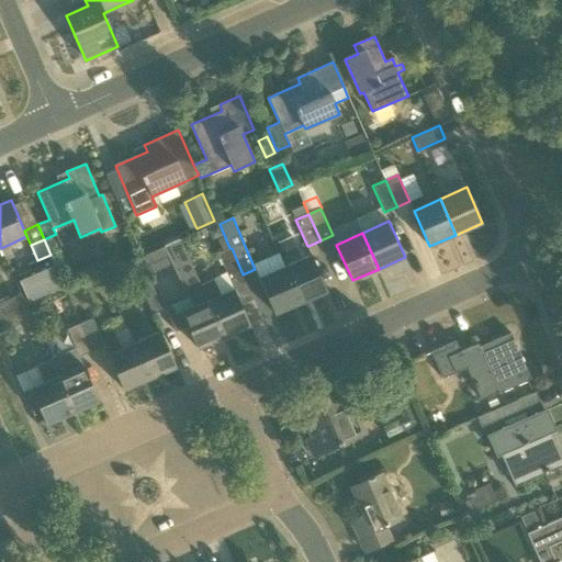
[(195,306),(182,312),(188,326),(198,348),(224,337),(201,284),(180,239),(165,246),(187,296),(190,294),(195,306)]
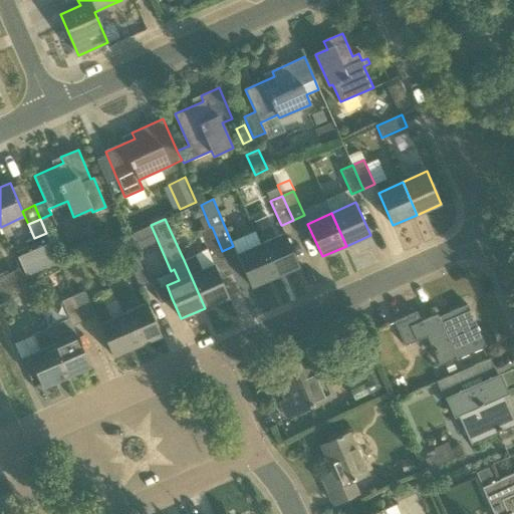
[(211,256),(222,251),(212,227),(210,227),(203,231),(202,231),(199,232),(200,234),(207,250),(208,249),(211,256)]
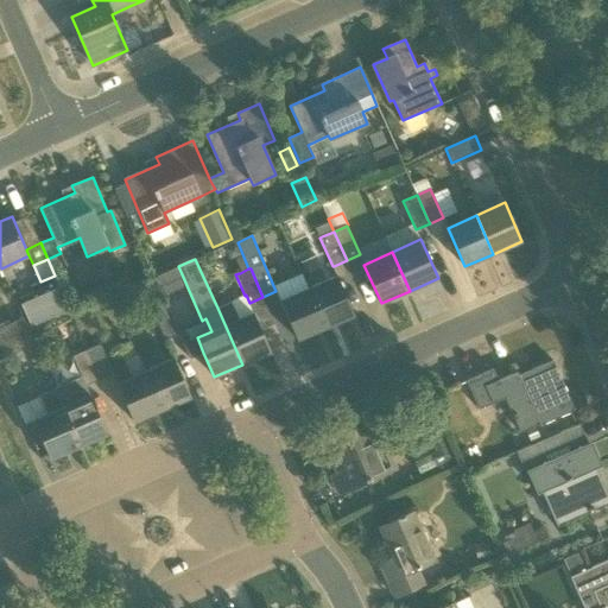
[(59,287),(55,276),(40,282),(30,286),(33,293),(19,298),(31,325),(55,315),(69,309),(59,287)]
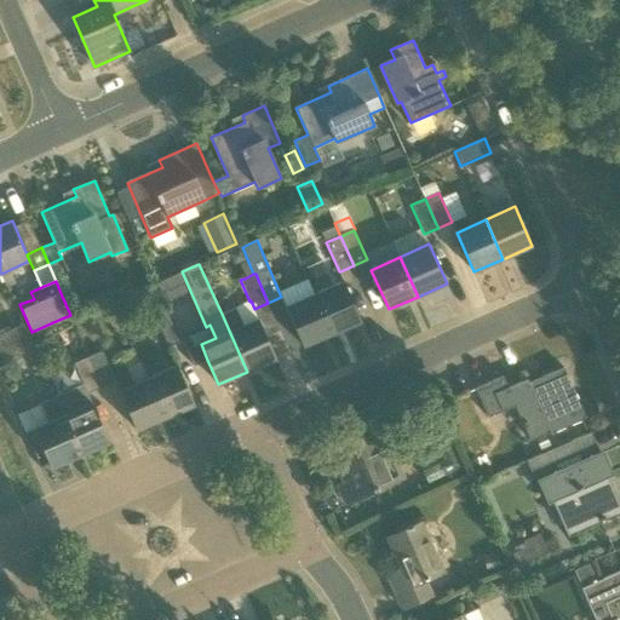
[(361,321),(345,282),(315,294),(332,334),(361,321)]
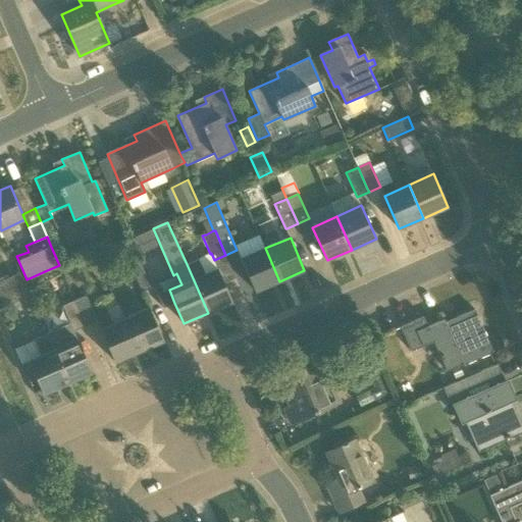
[(255,292),(279,281),(265,248),(241,259),(255,292)]
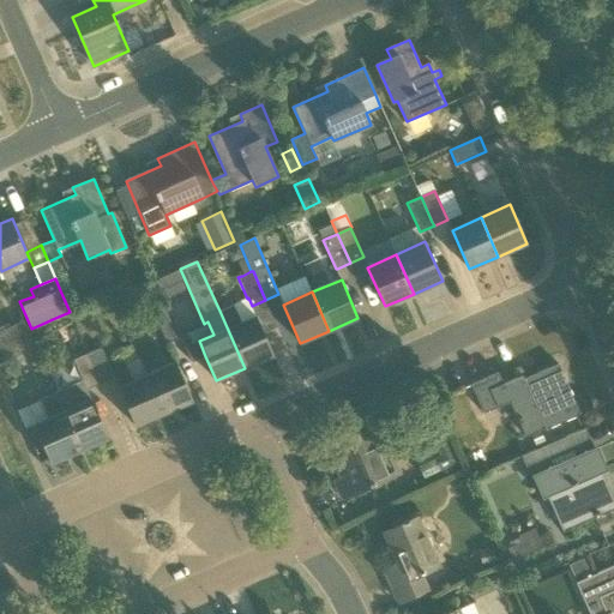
[(256,315),(241,321),(233,305),(220,311),(245,368),(274,355),(256,315)]
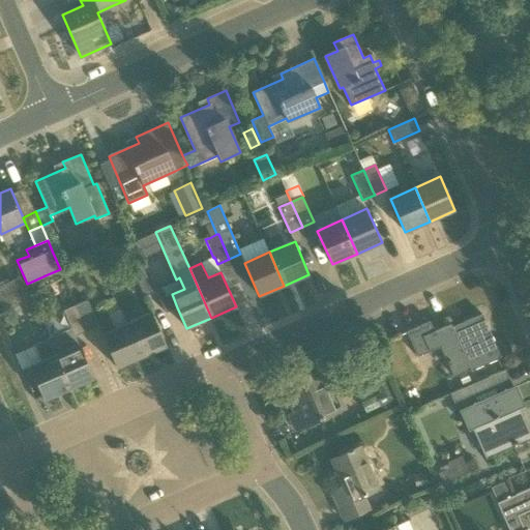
[(156,291),(157,291),(146,265),(133,271),(144,296),(156,291)]
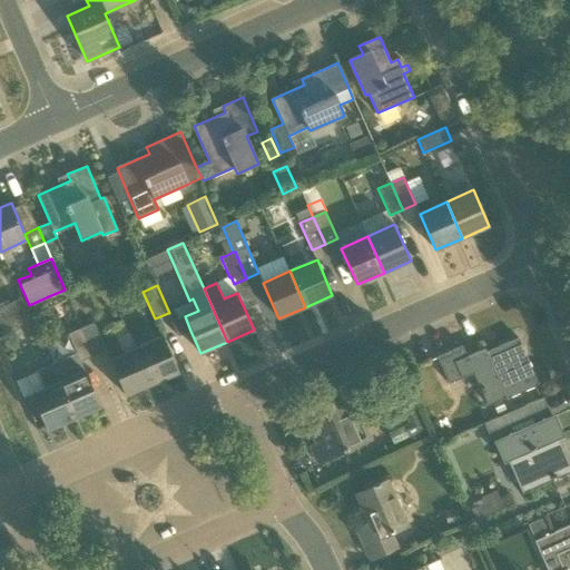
[(0,322),(0,323),(28,311),(22,298),(0,307),(0,322)]
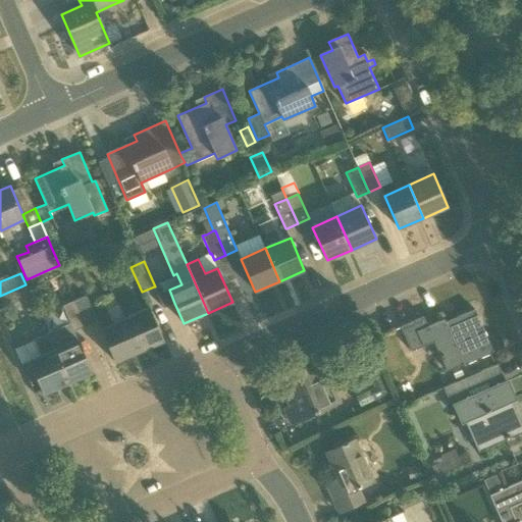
[(0,296),(5,308),(31,297),(25,284),(0,296)]
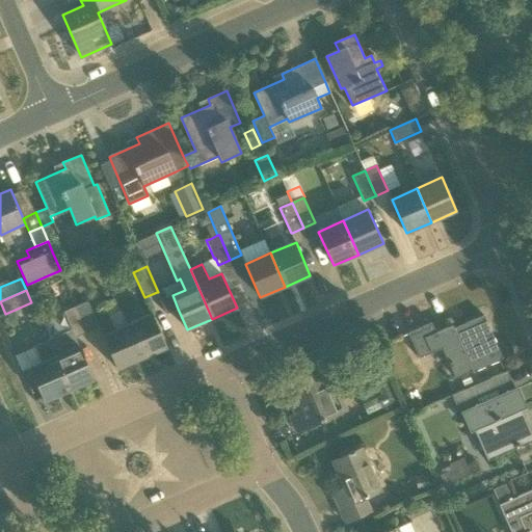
[(76,307),(87,333),(99,327),(87,301),(76,307)]
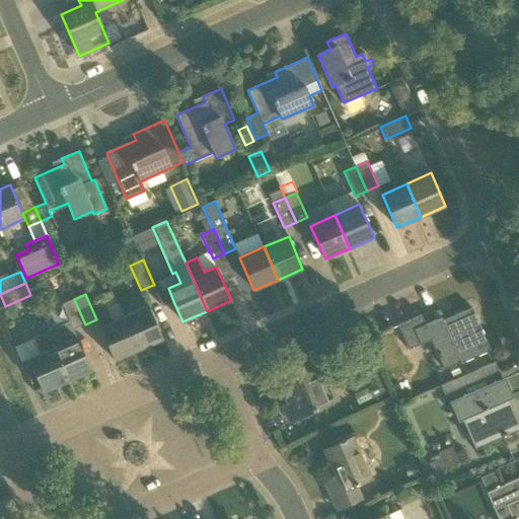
[(73,329),(85,324),(74,299),(62,304),(73,329)]
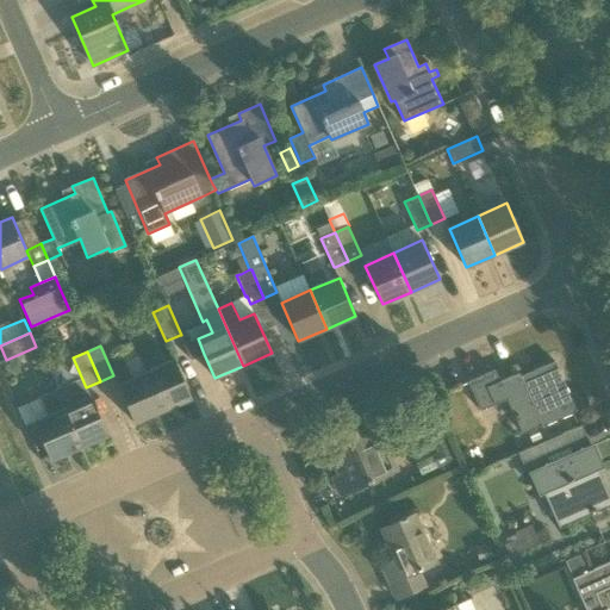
[(145,372),(147,372),(138,355),(125,361),(132,378),(117,385),(135,423),(163,411),(145,372)]
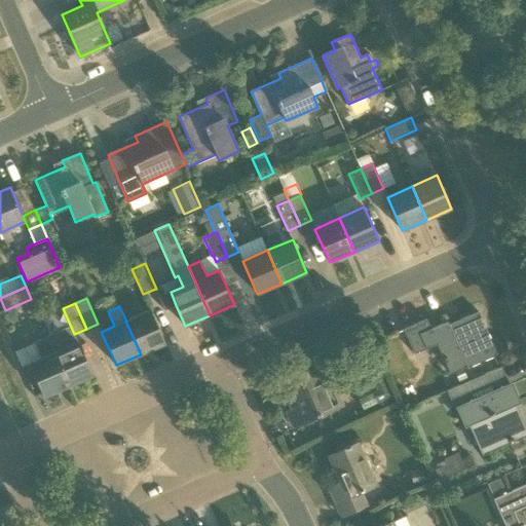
[(125,321),(141,354),(165,343),(150,310),(126,321),(125,321)]
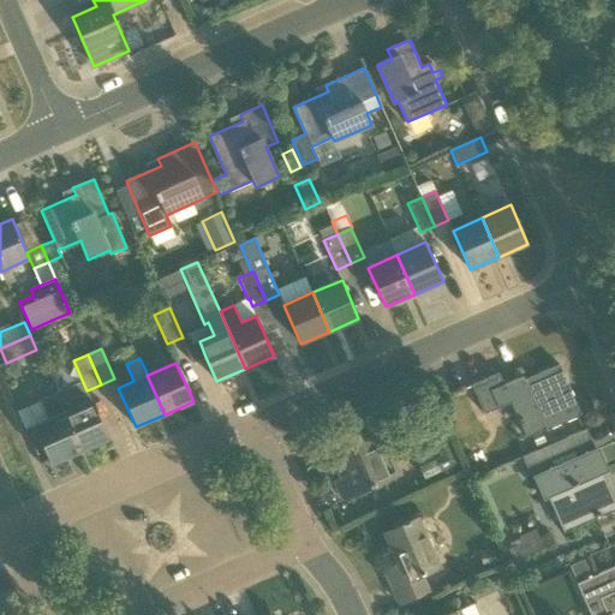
[(499,372),(472,384),(484,415),(511,402),(526,436),(545,428),(547,431),(581,415),(560,364),(538,374),(541,377),(527,383),(524,376),(505,384),(499,372)]
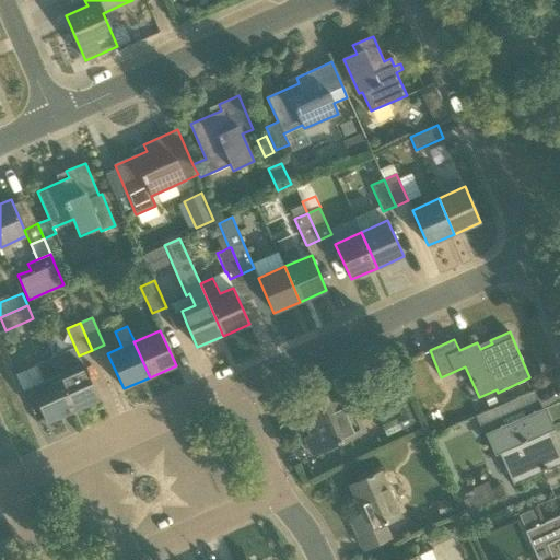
[(73,411),(96,400),(98,399),(83,364),(70,370),(62,352),(49,358),(50,359),(57,375),(73,411)]
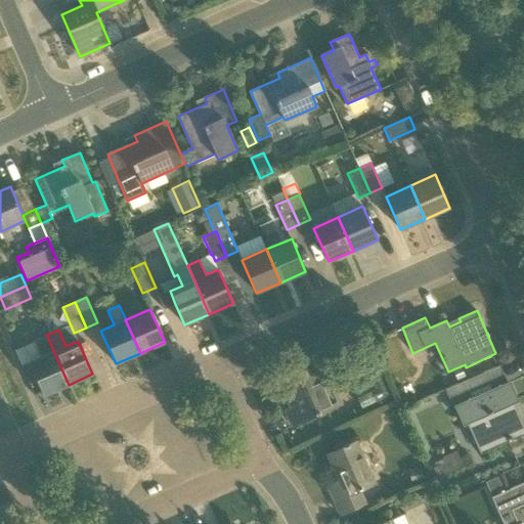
[(43,395),(69,385),(53,351),(47,336),(34,341),(41,356),(29,362),(43,395)]
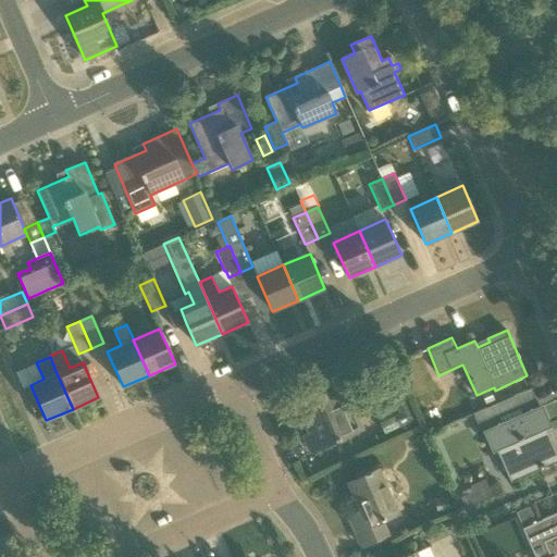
[(311,452),(354,433),(363,428),(344,385),(312,399),(311,397),(306,399),(307,401),(304,403),(316,431),(304,436),(311,452)]
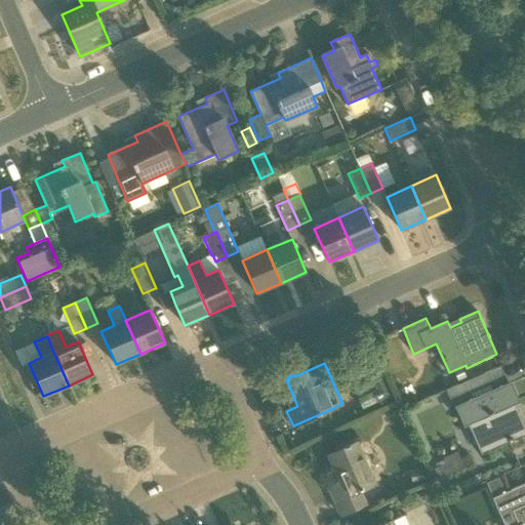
[(480,453),(524,432),(524,431),(513,403),(517,401),(499,364),(444,389),(460,425),(466,422),(480,453)]
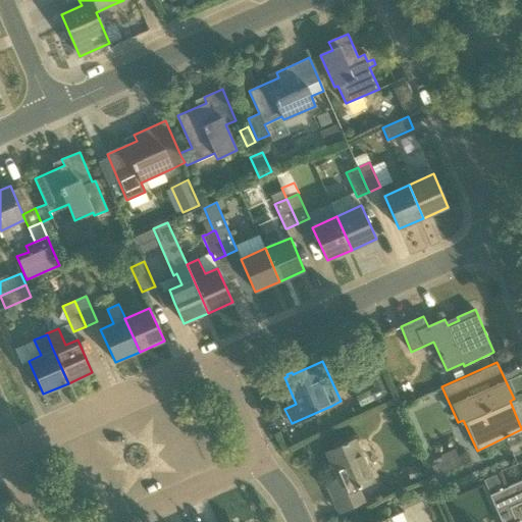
[(371,388),(358,395),(363,407),(387,396),(373,365),(362,370),(371,388)]
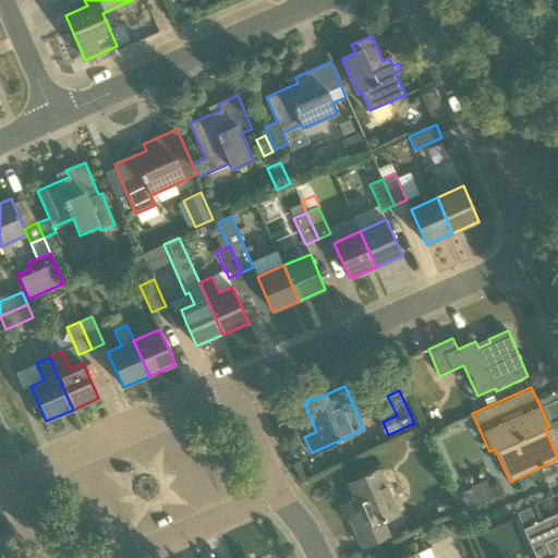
[(390,535),(384,521),(399,514),(379,471),(349,484),(362,512),(350,518),(363,547),(383,538),(390,535)]
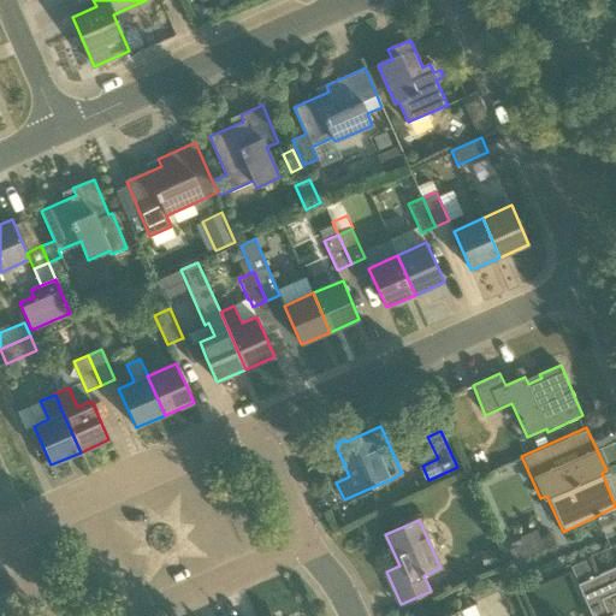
[(521,543),(509,549),(514,560),(544,546),(537,528),(519,537),(521,543)]
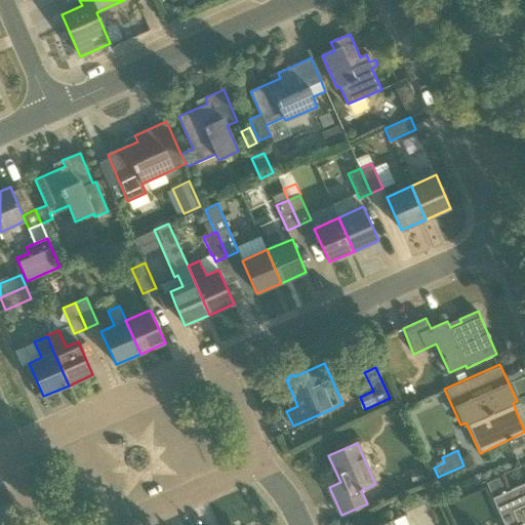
[(412,485),(425,483),(422,469),(410,470),(412,485)]
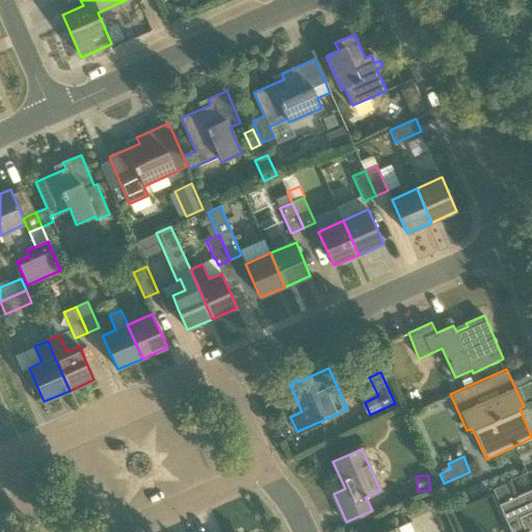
[(531,531),(531,489),(512,499),(506,483),(494,488),(512,531),(531,531)]
